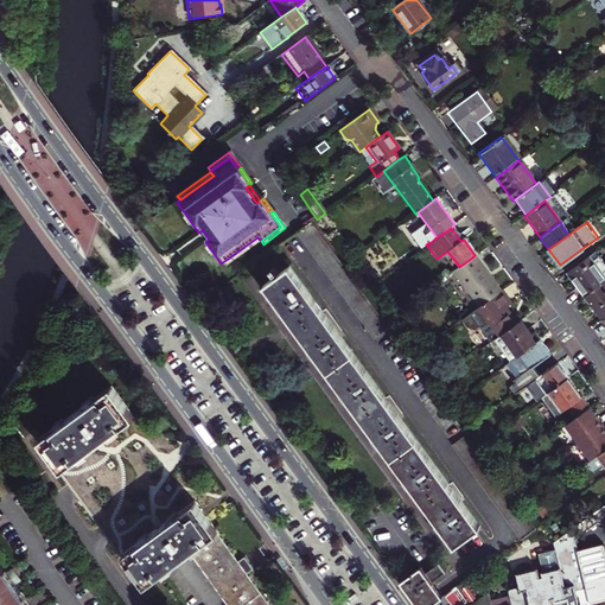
[(260,240),(258,237),(224,261),(228,265),(260,240)]
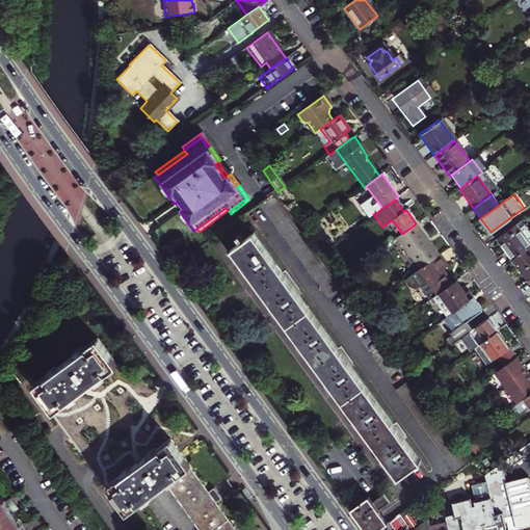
[(392,220),(386,224),(393,235),(397,232),(398,234),(401,232),(392,220)]
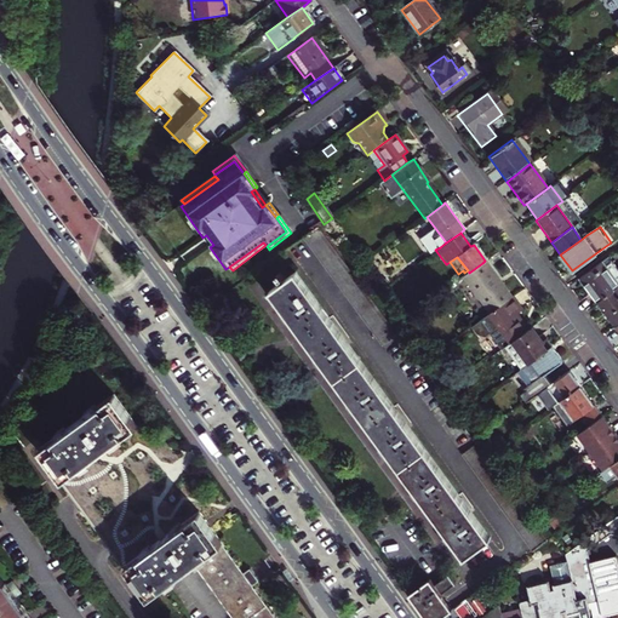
[(582,284),(596,303),(617,289),(617,287),(617,273),(611,263),(605,268),(601,262),(584,275),(588,280),(582,284)]
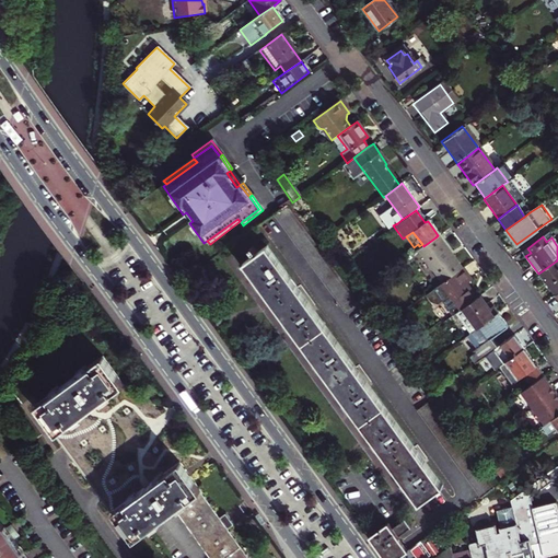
[(446,255),(449,254),(436,237),(423,246),(417,252),(440,283),(458,270),(446,255)]
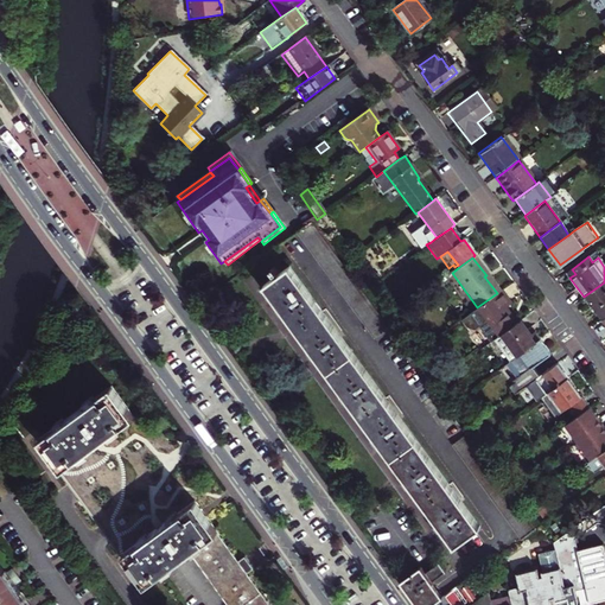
[(262,288),(294,332),(348,407),(397,473),(451,547),(478,529),(437,473),(386,403),(335,333),(287,271),(262,288)]
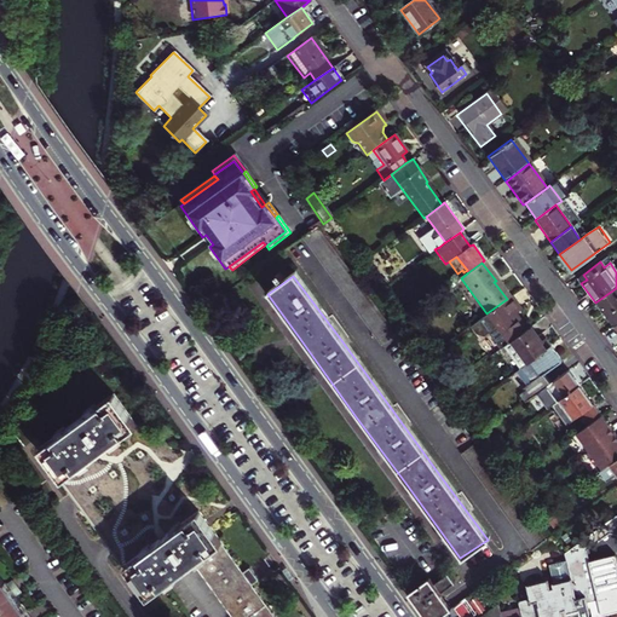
[(508,299),(496,281),(494,282),(507,299),(508,299)]
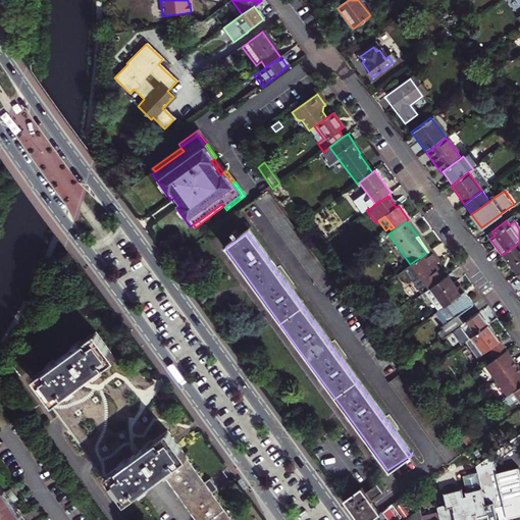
[(517,275),(519,272),(519,244),(519,243),(502,255),(517,275)]
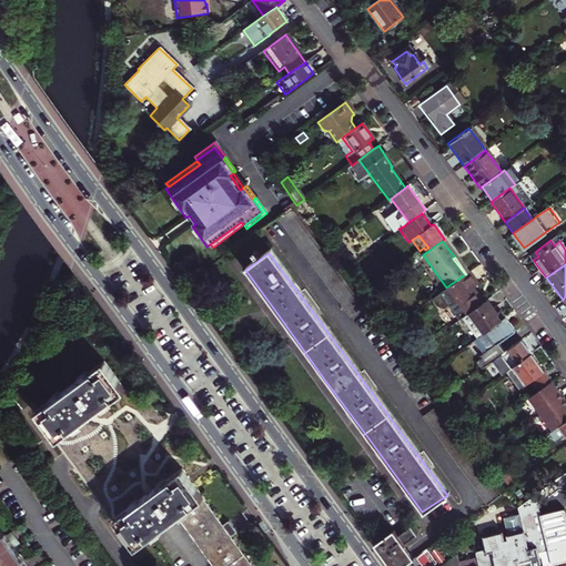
[(465,274),(446,287),(433,299),(437,305),(444,307),(451,304),(461,319),(483,303),(471,286),(474,285),(466,274),(465,274)]
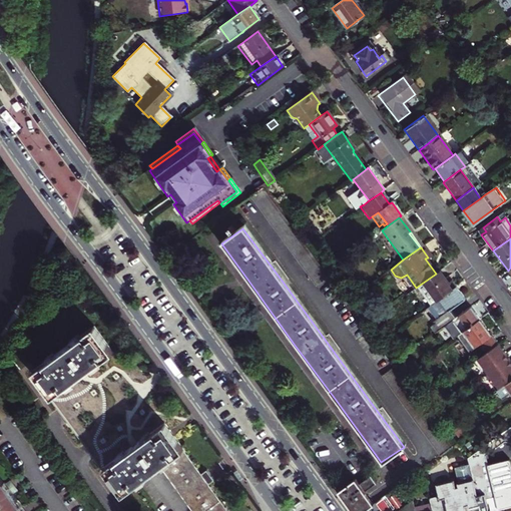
[(416,288),(430,306),(455,288),(450,282),(448,283),(439,271),(436,274),(416,288)]
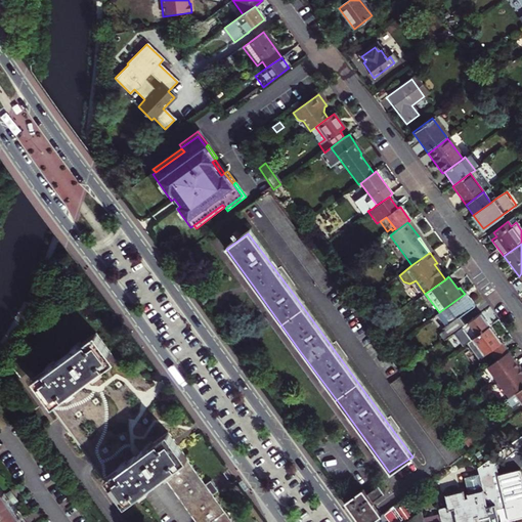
[(465,294),(439,312),(437,314),(447,329),(442,333),(447,338),(452,335),(465,325),(459,318),(474,307),(465,294)]
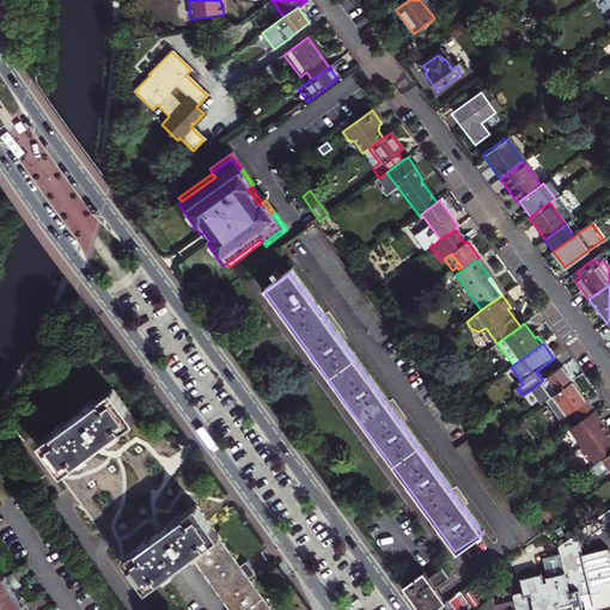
[(560,367),(543,380),(529,391),(540,406),(544,402),(546,401),(551,396),(571,382),(560,367)]
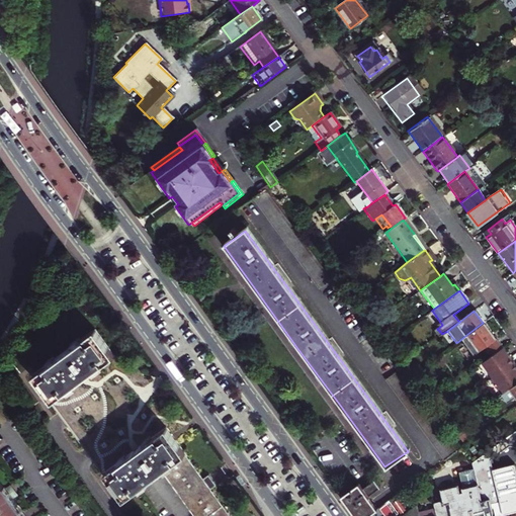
[(501,347),(483,323),(466,335),(461,339),(460,340),(466,347),(469,348),(474,354),(478,351),(485,360),(490,356),(501,347)]
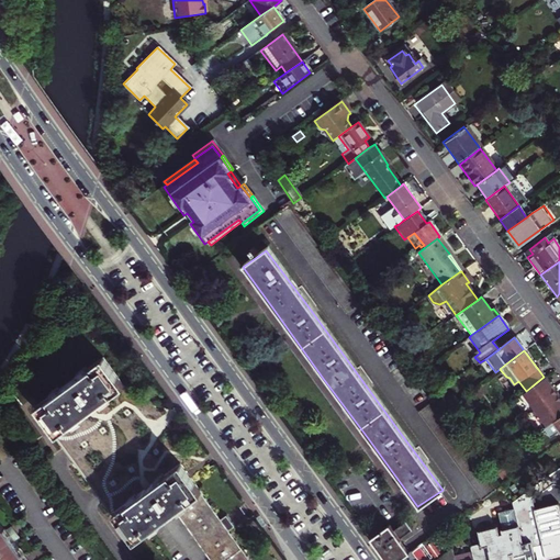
[(101,359),(35,409),(56,436),(122,388),(101,359)]
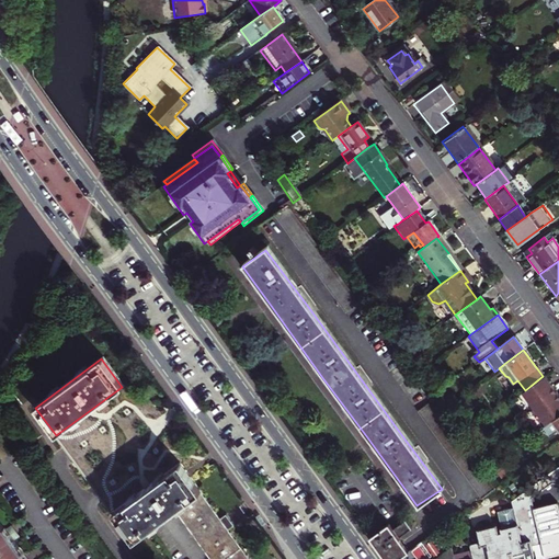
[(558,398),(555,394),(543,376),(531,386),(525,390),(516,396),(529,412),(542,429),(558,415),(558,398)]
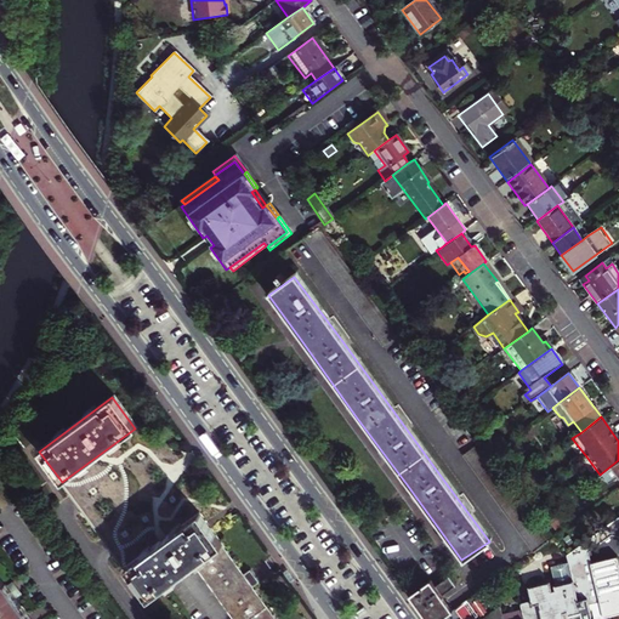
[(618,478),(618,460),(600,475),(608,484),(618,477),(618,478)]
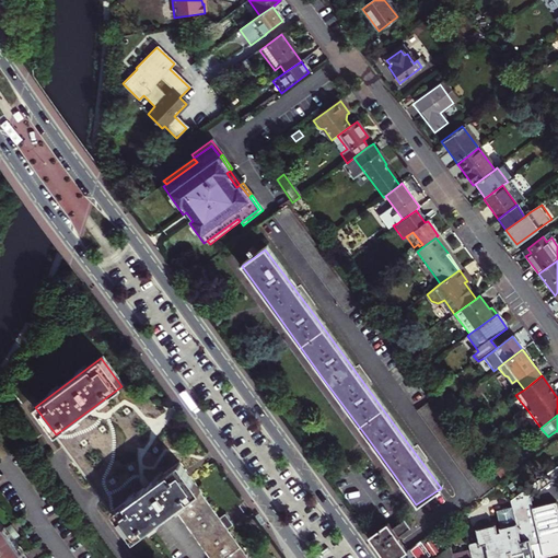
[(10,429),(4,433),(12,443),(18,439),(10,429)]
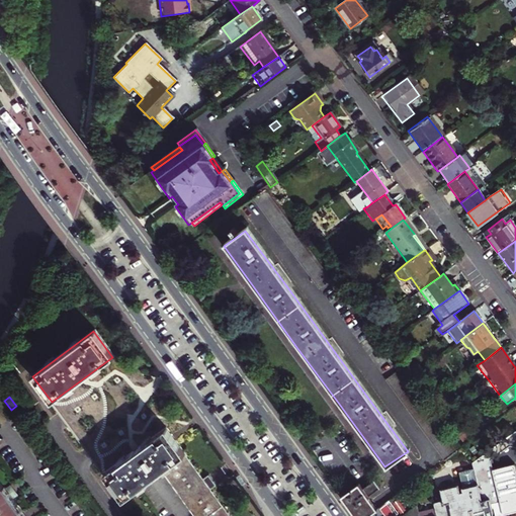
[(202,481),(184,456),(165,430),(104,475),(123,501),(161,473),(192,515),(209,515),(222,507),(209,492),(202,481)]
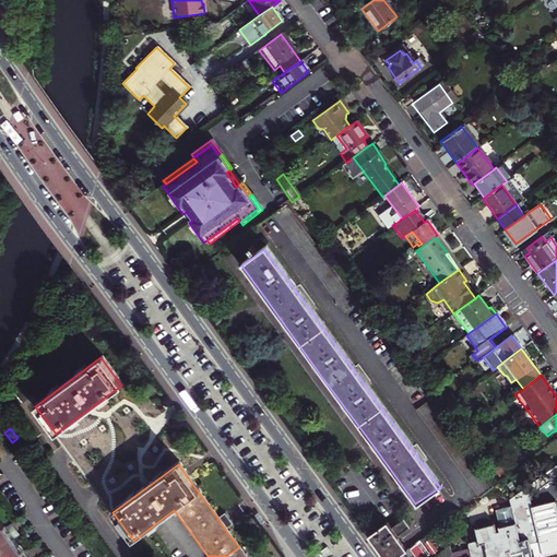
[(556,484),(556,472),(555,466),(543,475),(549,483),(556,484)]
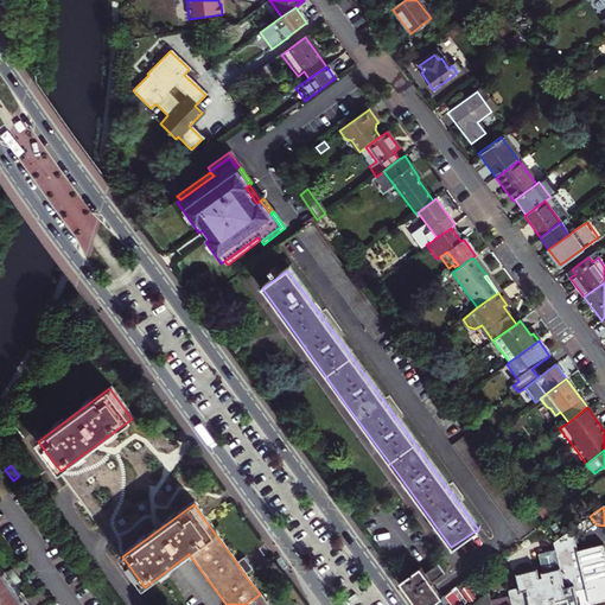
[(590,516),(575,527),(581,535),(597,524),(590,516)]
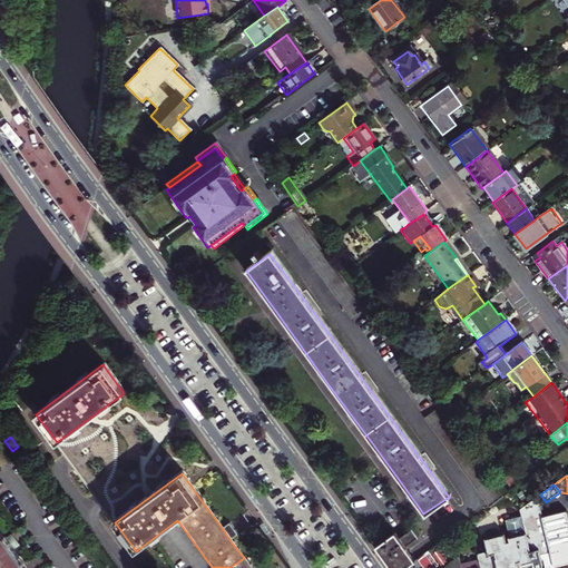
[(567,529),(564,511),(540,517),(538,508),(546,502),(540,495),(519,510),(534,567),(539,567),(540,566),(540,565),(539,561),(538,556),(548,554),(551,567),(567,562),(567,529)]
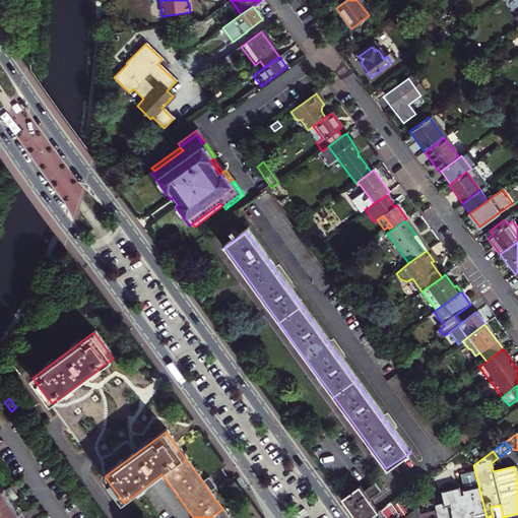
[(487,517),(473,465),(471,468),(473,473),(459,476),(463,492),(462,492),(462,496),(460,496),(458,488),(440,493),(443,504),(433,506),(434,512),(435,517),(471,517),(470,514),(472,513),(473,517),(483,517),(487,517)]
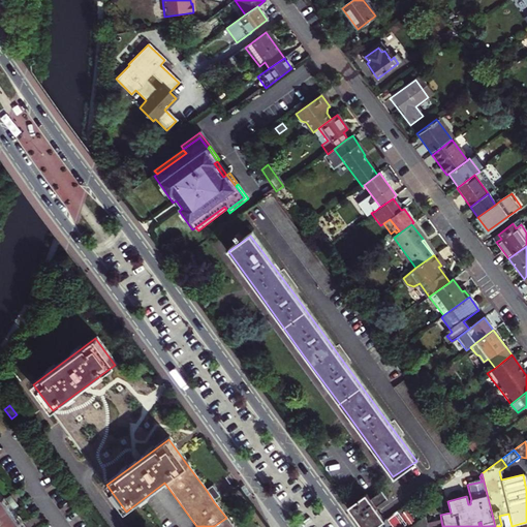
[(212,488),(207,491),(214,502),(219,498),(212,488)]
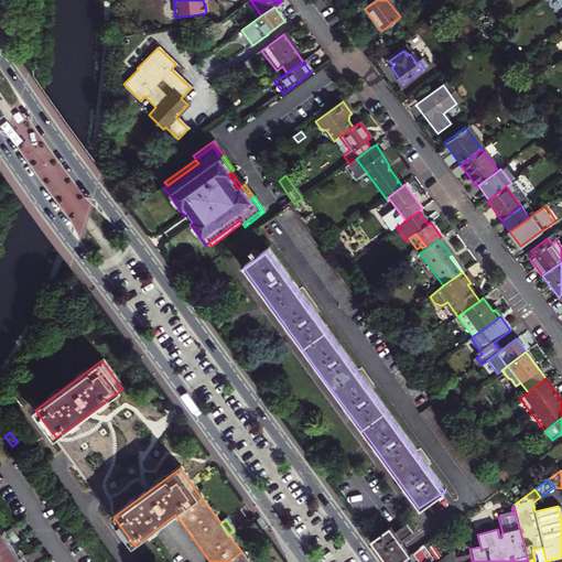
[(395,535),(400,542),(412,533),(406,526),(395,535)]
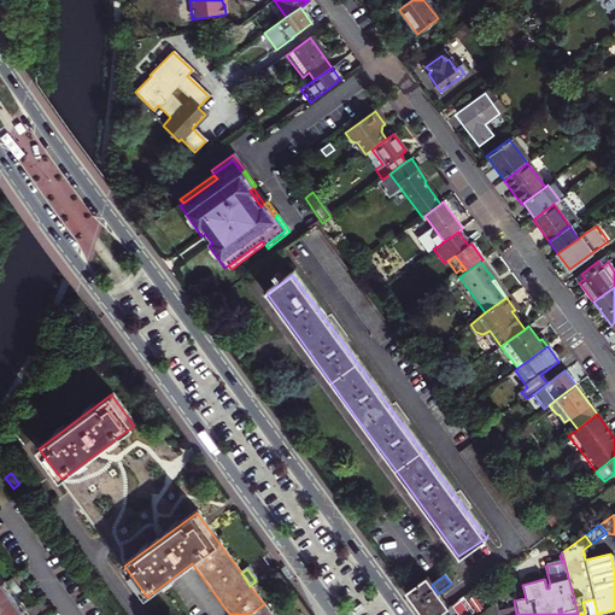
[(441,614),(449,608),(438,593),(432,585),(426,578),(405,592),(416,608),(421,614),(441,614)]
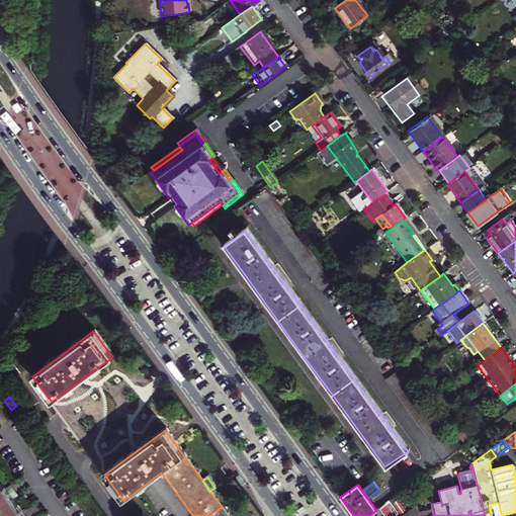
[(18,515),(20,514),(10,500),(15,497),(8,487),(3,491),(1,488),(0,489),(0,515),(18,515)]
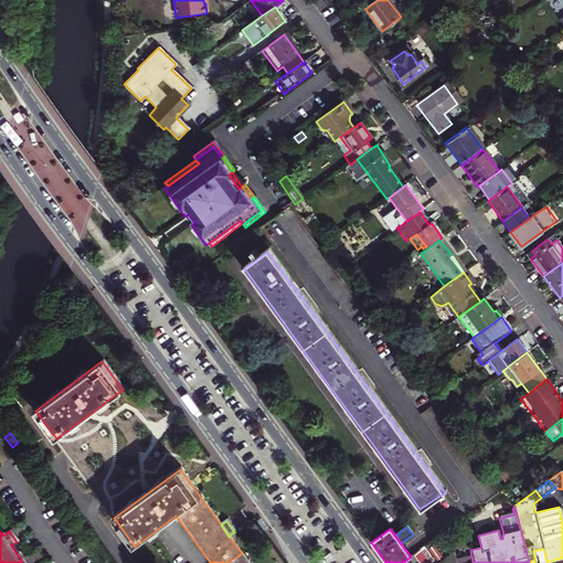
[(455,562),(452,549),(435,562),(455,562)]
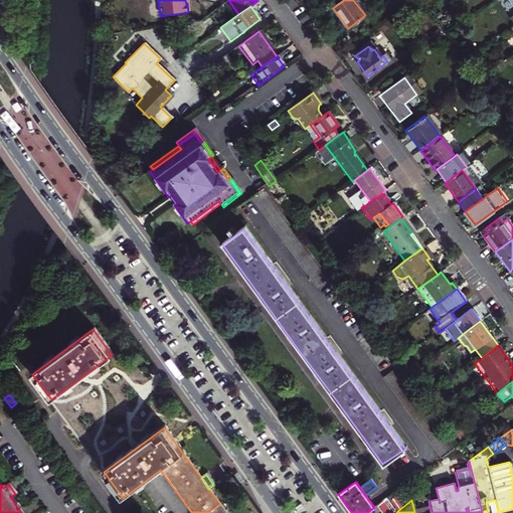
[(498,512),(495,500),(486,502),(487,507),(489,507),(490,512),(498,512)]
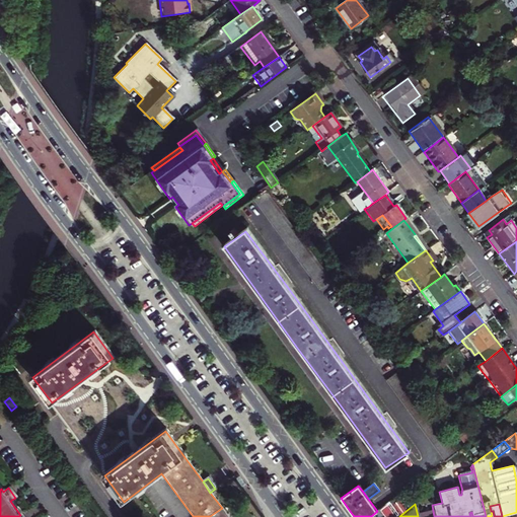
[(394,516),(386,505),(378,510),(383,516),(394,516)]
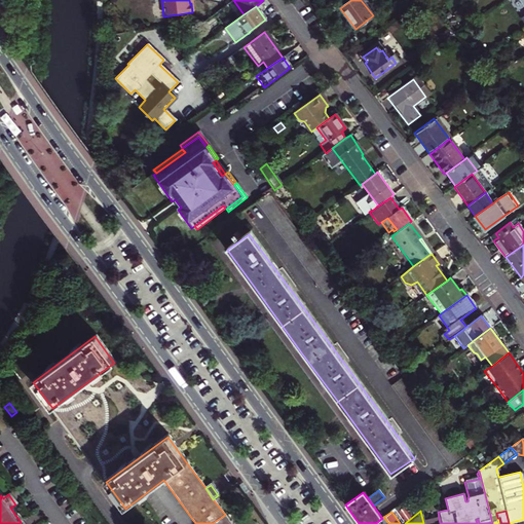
[(231,523),(225,515),(213,523),(231,523)]
